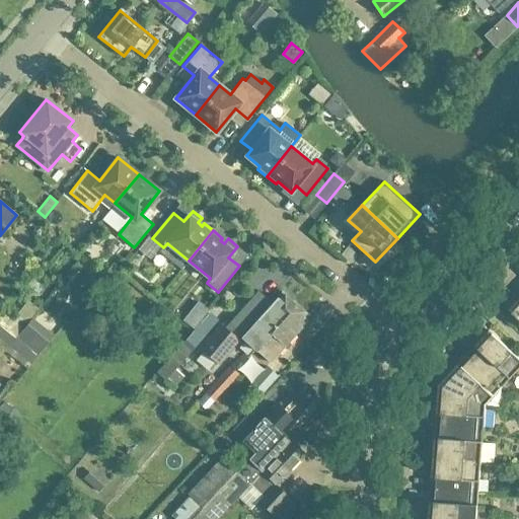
[(269,331),(294,302),(283,291),(241,337),(257,351),(272,335),(269,331)]
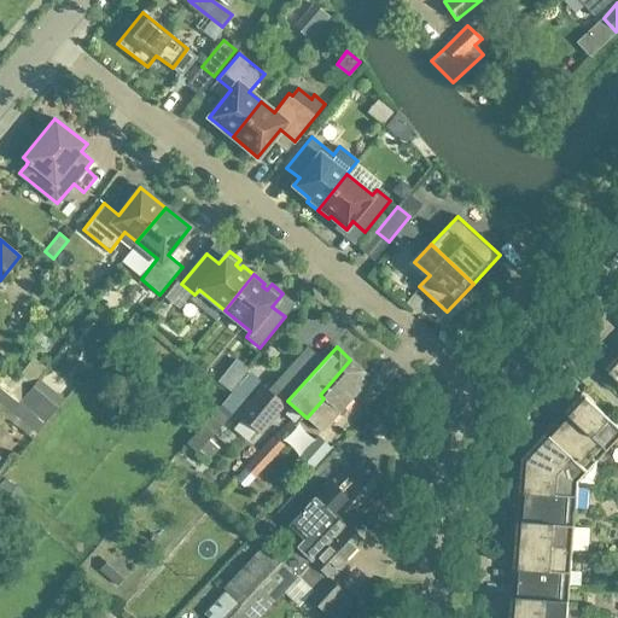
[(263,362),(270,375),(298,361),(291,348),(263,362)]
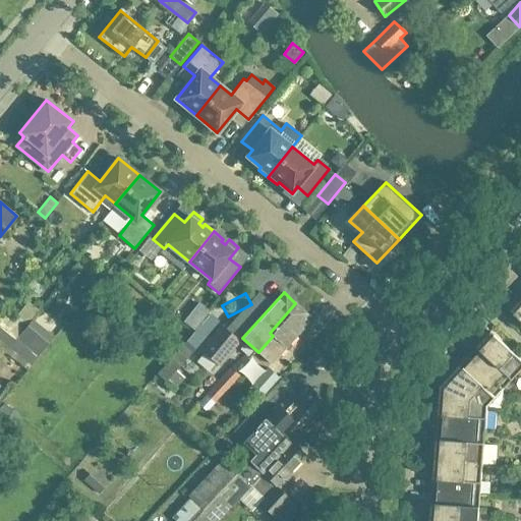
[(520,298),(511,310),(520,320),(520,298)]
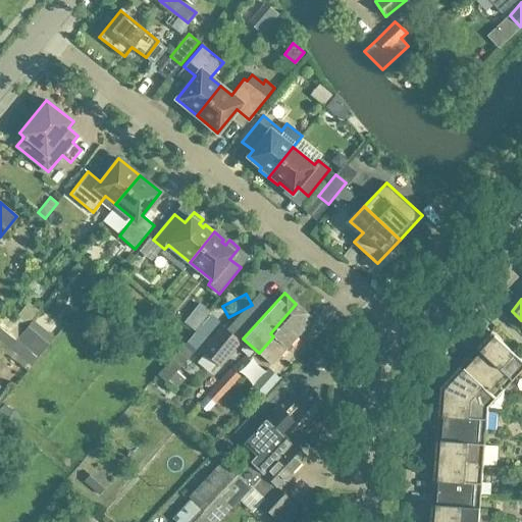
[(29,301),(14,319),(24,327),(32,319),(39,309),(29,301)]
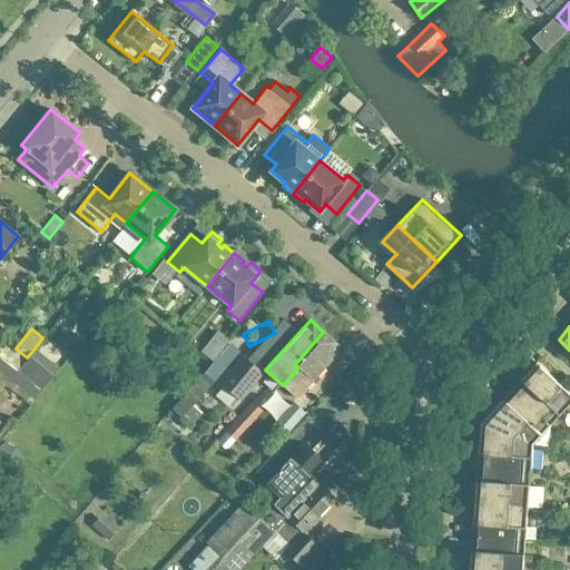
[(296,399),(338,352),(333,347),(336,344),(323,332),(295,364),(298,367),(283,385),(296,399)]
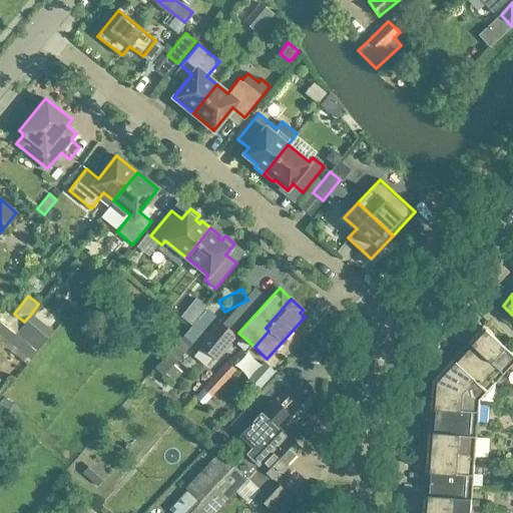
[(2,305),(0,306),(0,323),(14,334),(19,328),(24,322),(14,314),(2,305)]
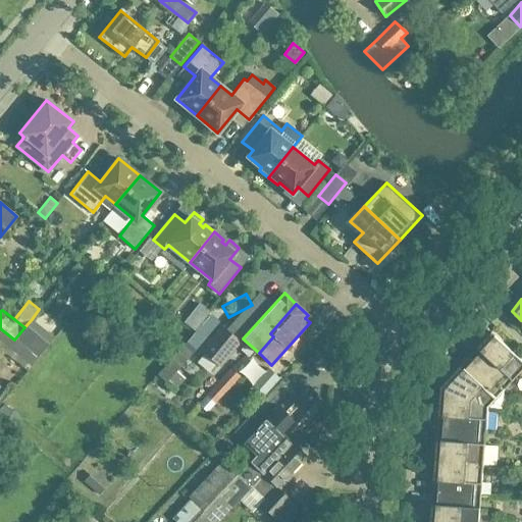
[(201,351),(219,367),(242,342),(222,325),(221,326),(209,315),(185,343),(194,351),(195,352),(196,351),(199,354),(201,351)]
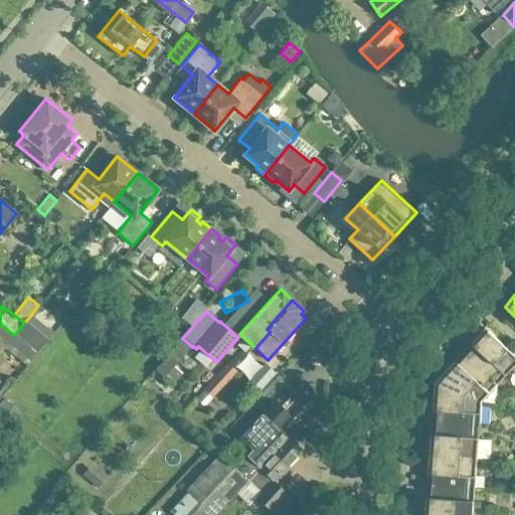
[(23,343),(14,335),(0,324),(0,344),(25,365),(35,353),(23,343)]
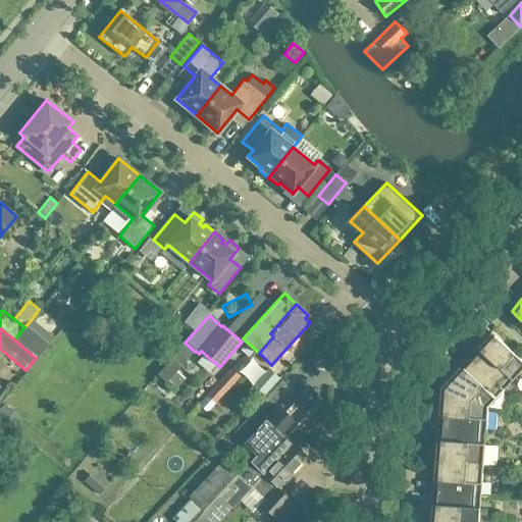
[(521,370),(521,360),(491,332),(466,359),(502,393),(521,370)]
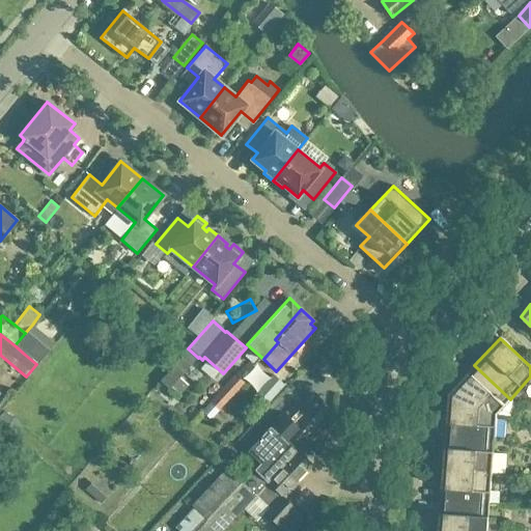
[(188,348),(160,381),(169,389),(197,357),(188,348)]
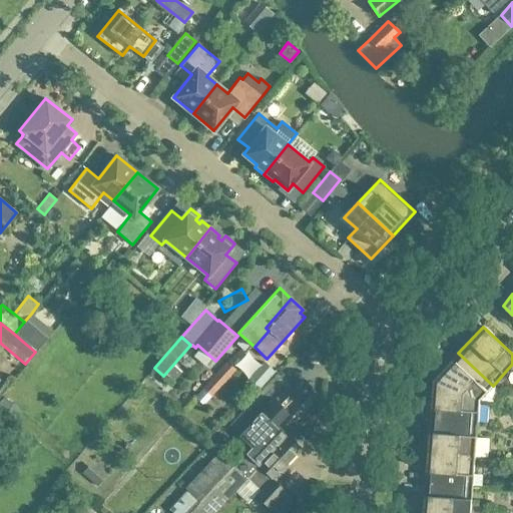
[(493,386),(458,353),(434,380),(480,400),(493,386)]
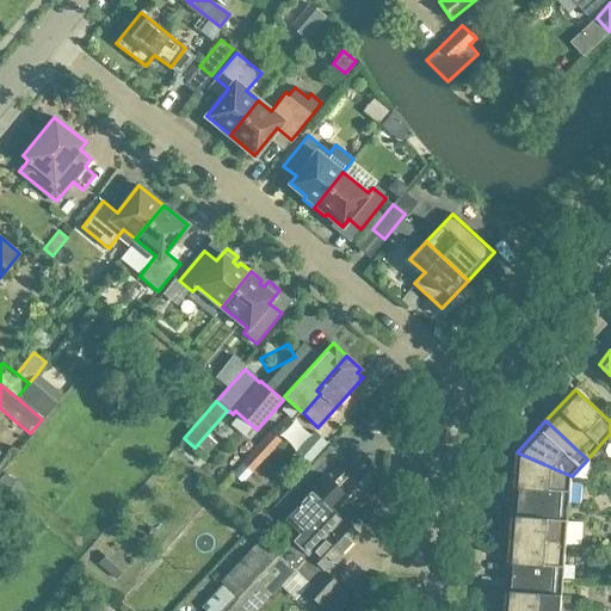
[(283,427),(278,424),(233,474),(242,482),(279,440),(275,436),(283,427)]
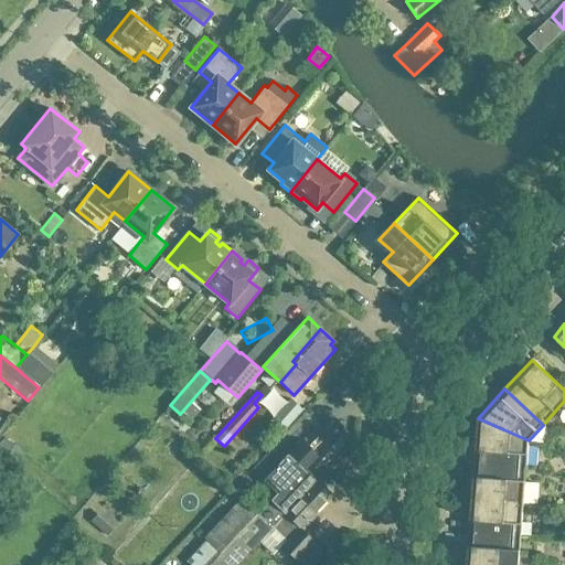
[(287,397),(269,416),(284,429),(301,409),(287,397)]
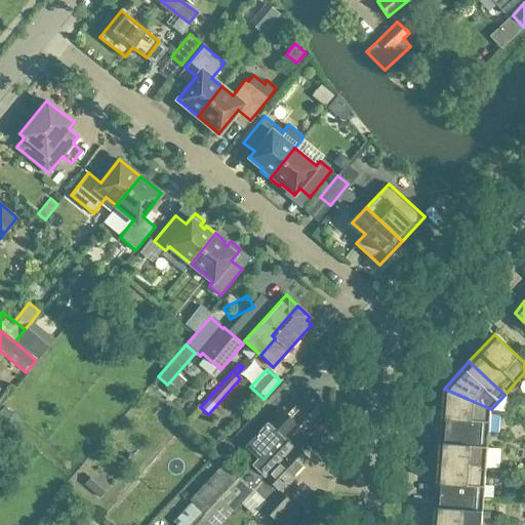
[(490,427),(491,411),(491,409),(444,389),(441,422),(490,427)]
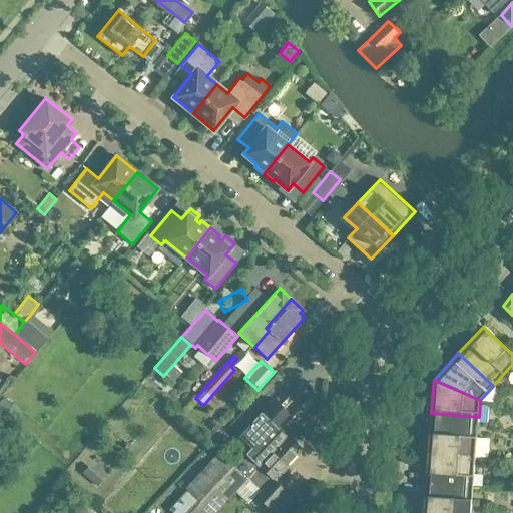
[(180,411),(187,403),(163,381),(156,389),(180,411)]
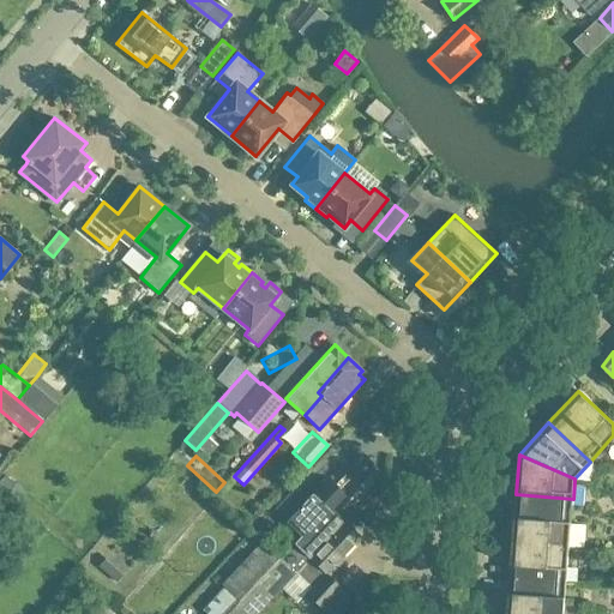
[(296,572),(309,559),(343,524),(330,511),(345,494),(330,479),(314,495),(313,494),(290,517),(305,531),(278,558),(263,543),(227,582),(247,601),(235,613),(254,613),(282,585),(294,572),(295,573),(296,572)]
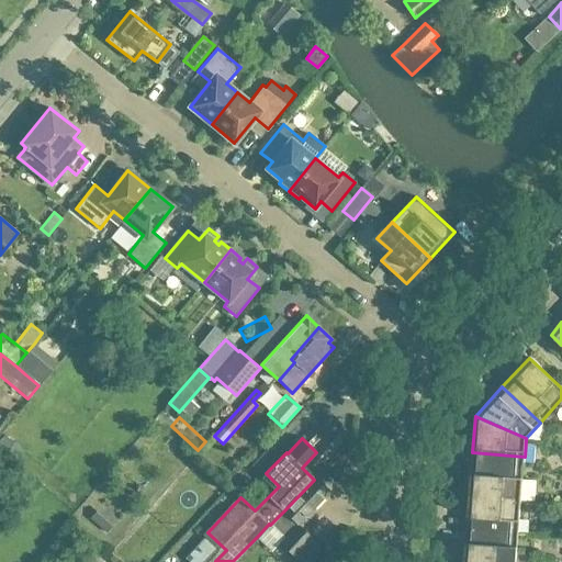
[(523,480),(525,457),(472,452),(469,489),(535,494),(536,481),(523,480)]
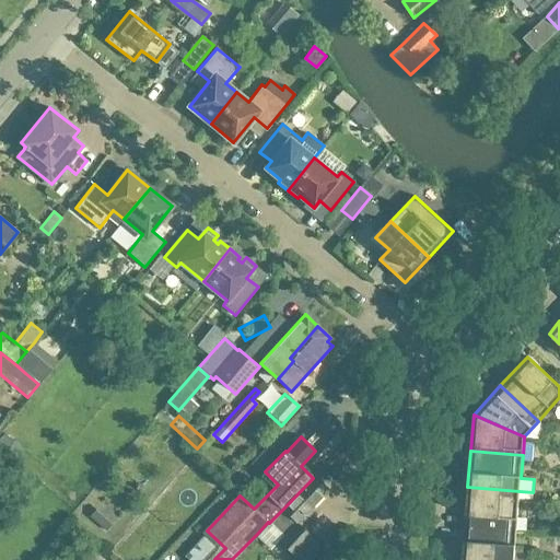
[(279,541),(284,547),(281,549),(288,556),(291,553),(298,559),(310,559),(322,547),(300,526),(312,514),(308,510),(327,490),(313,478),(282,510),(270,522),(269,523),(268,522),(257,534),(271,549),(279,541)]
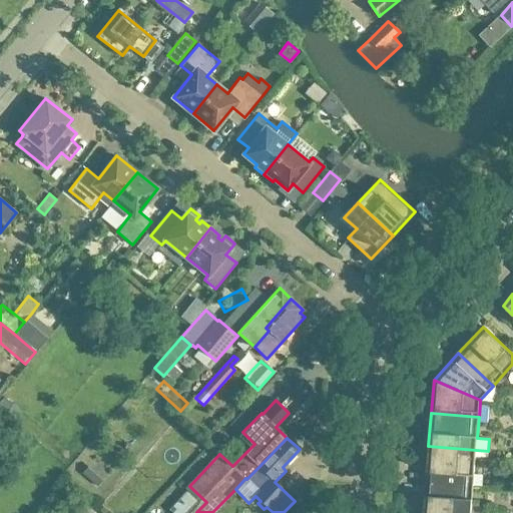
[(473,483),(476,456),(488,457),(488,451),(428,446),(426,479),(473,483)]
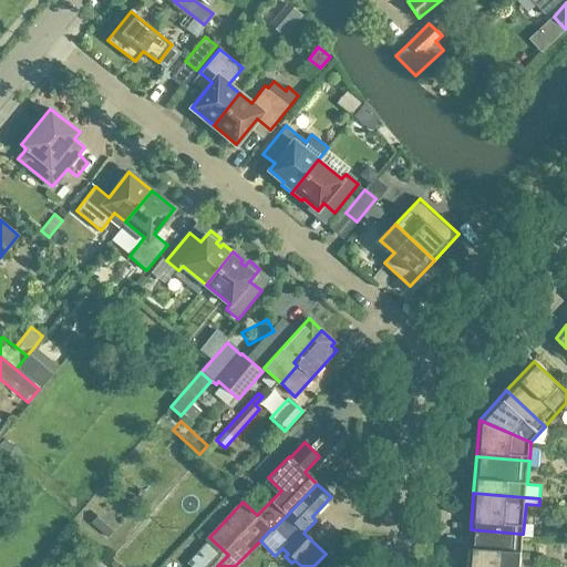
[(477,566),(521,566),(523,534),(471,529),(467,566),(477,566)]
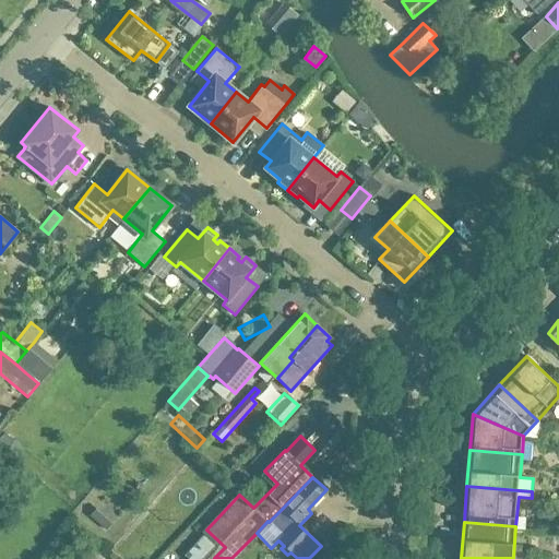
[(74,557),(76,558),(94,558),(96,557),(84,546),(74,557)]
